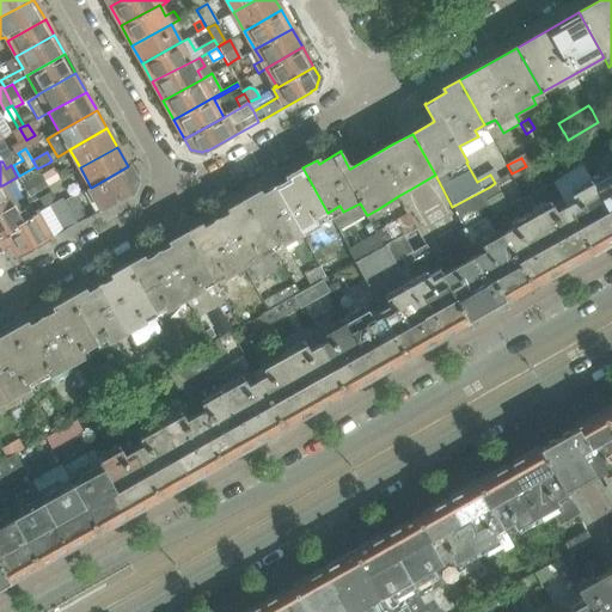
[(133,191),(136,181),(128,166),(91,188),(90,188),(102,210),(127,196),(126,195),(133,191)]
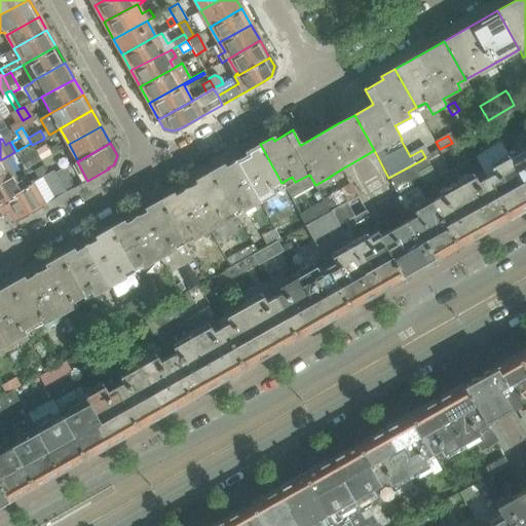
[(276,193),(273,187),(282,183),(260,144),(248,152),(249,155),(239,160),(224,168),(223,165),(210,173),(231,211),(240,205),(246,216),(260,208),(258,203),(276,193)]
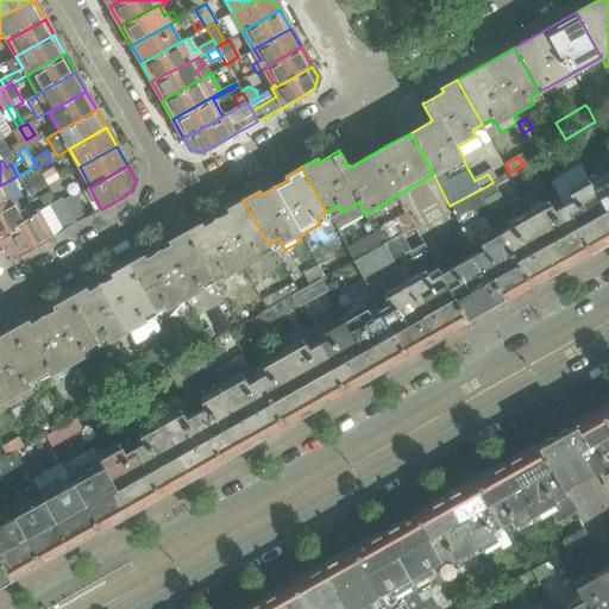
[(589,251),(608,238),(608,175),(592,184),(590,180),(570,192),(570,189),(558,196),(563,203),(589,251)]
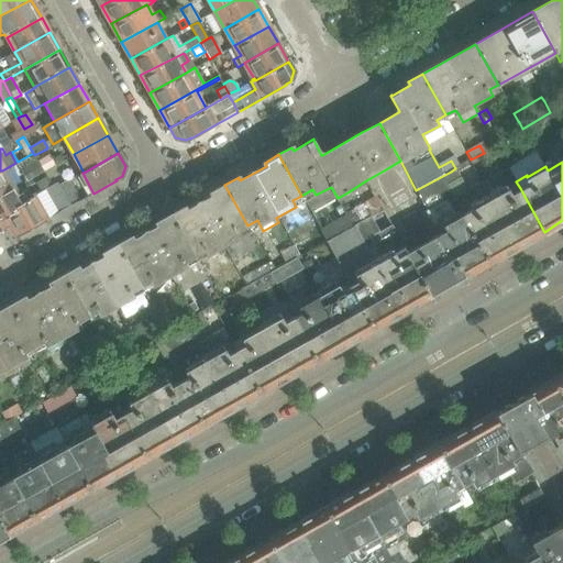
[(29,179),(43,170),(40,165),(25,174),(29,179)]
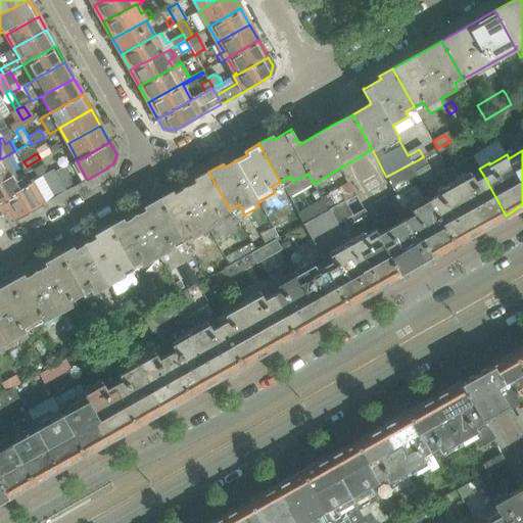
[(506,216),(483,175),(479,169),(472,156),(446,171),(455,184),(430,198),(456,243),(506,216)]
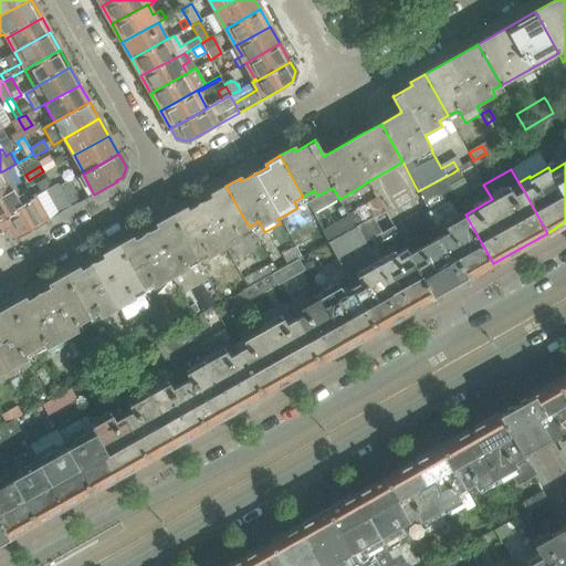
[(0,194),(12,188),(2,171),(0,171),(0,194)]
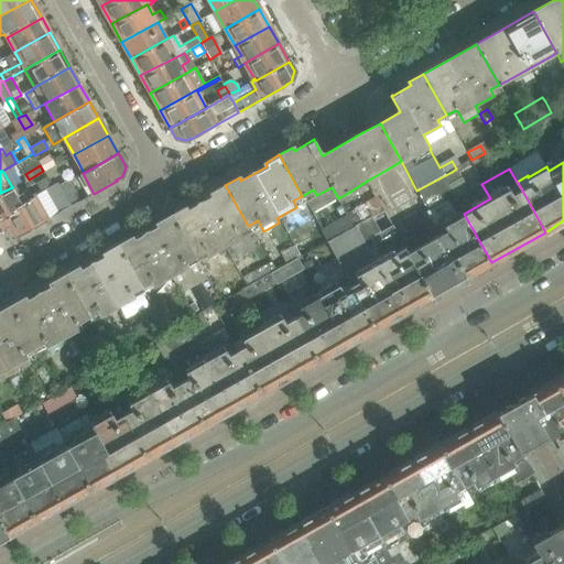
[(71,206),(60,186),(58,184),(57,182),(51,185),(52,186),(45,191),(58,214),(71,206)]
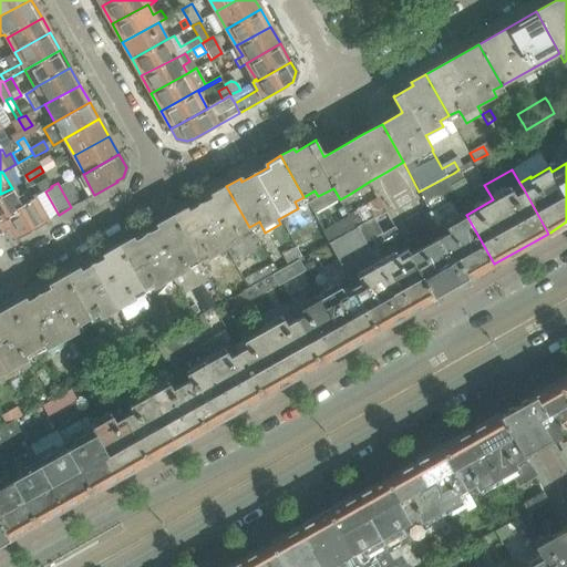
[(81,202),(69,183),(60,187),(71,207),(81,202)]
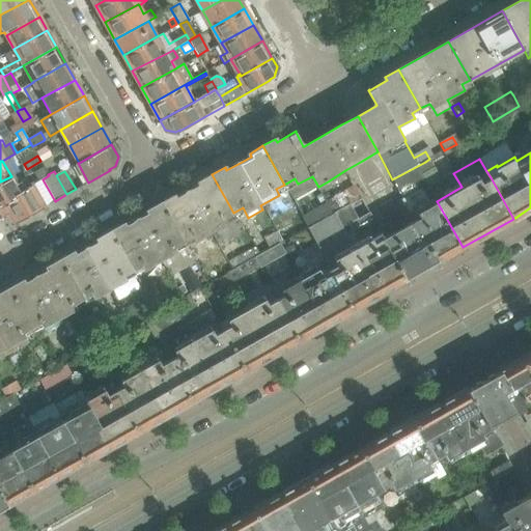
[(225,218),(233,213),(212,174),(199,182),(201,185),(176,199),(174,196),(161,203),(184,241),(192,236),(195,242),(212,232),(216,240),(231,231),(225,218)]
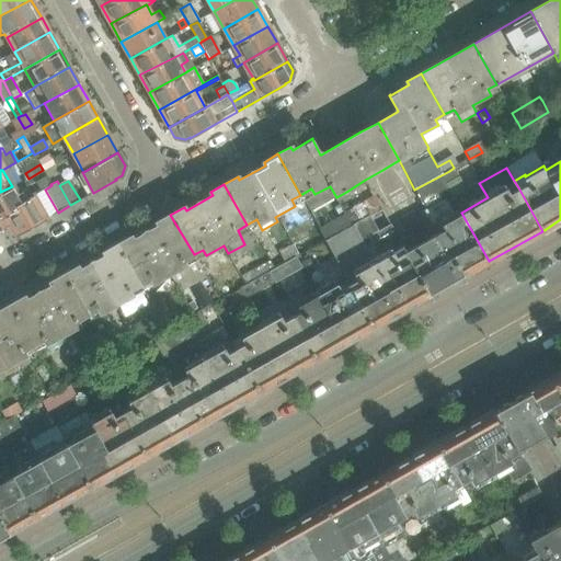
[(9,214),(19,208),(15,204),(32,195),(27,189),(20,192),(16,194),(12,186),(0,192),(0,229),(10,225),(13,221),(9,214)]
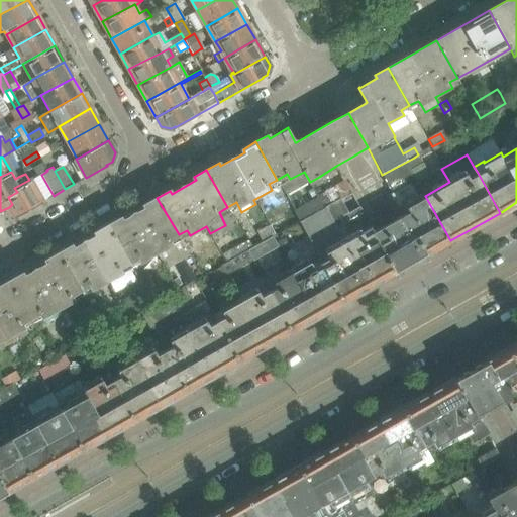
[(44,200),(32,178),(29,180),(14,188),(17,192),(8,197),(12,204),(9,207),(15,217),(44,200)]
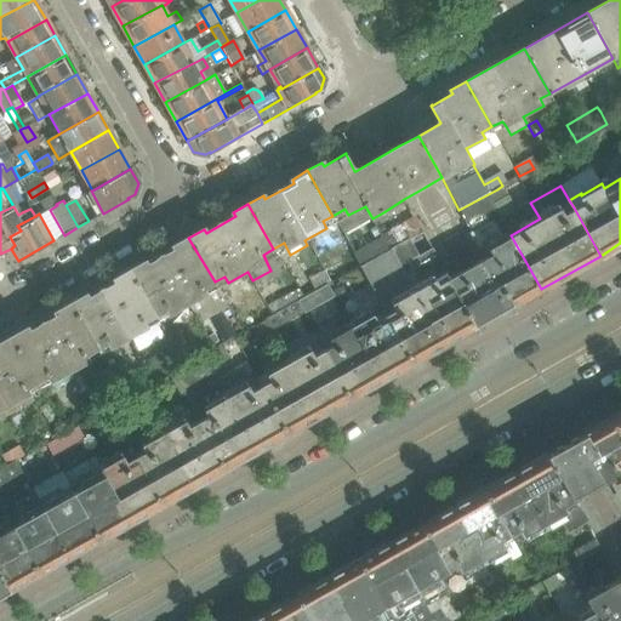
[(409,240),(421,233),(414,220),(385,237),(392,249),(409,240)]
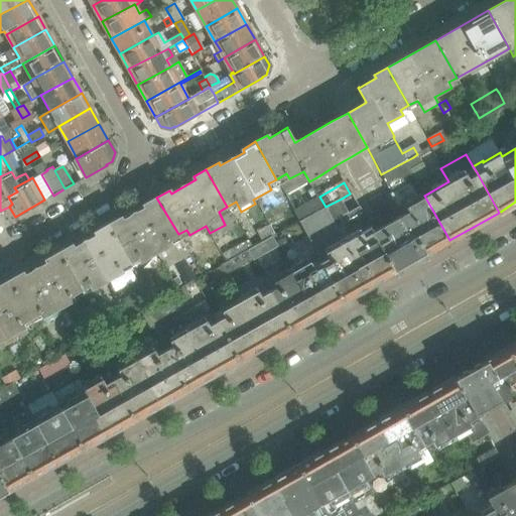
[(449,240),(424,196),(415,200),(408,187),(393,196),(403,214),(388,223),(373,231),(394,269),(410,261),(425,252),(426,253),(449,240)]
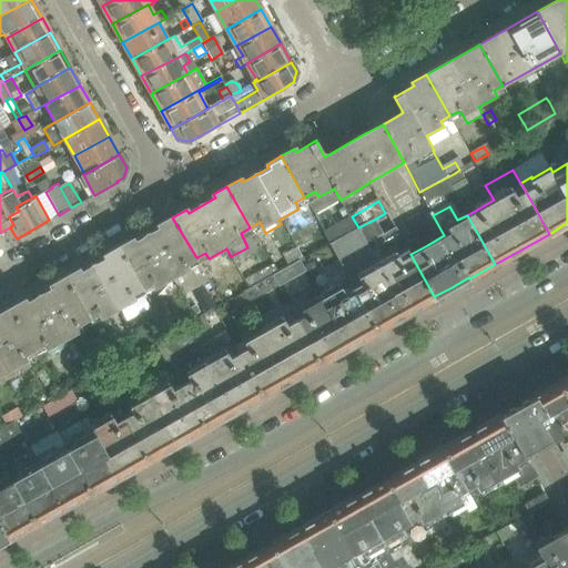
[(330,243),(358,227),(352,216),(348,217),(344,220),(323,232),(330,243)]
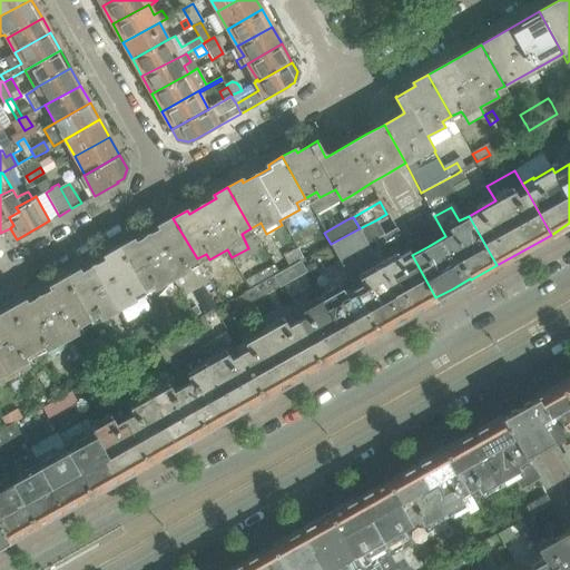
[(187,264),(197,258),(173,218),(159,225),(161,228),(135,244),(133,241),(119,248),(143,290),(153,284),(156,290),(190,269),(187,264)]
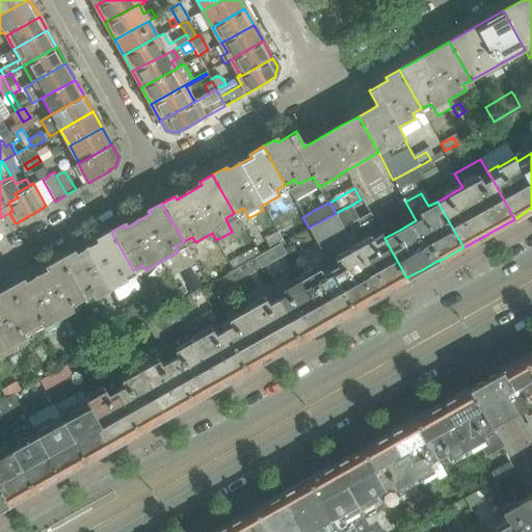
[(406,277),(384,238),(370,213),(358,220),(350,206),(336,213),(340,222),(313,236),(316,242),(330,269),(353,310),(407,280),(406,277)]
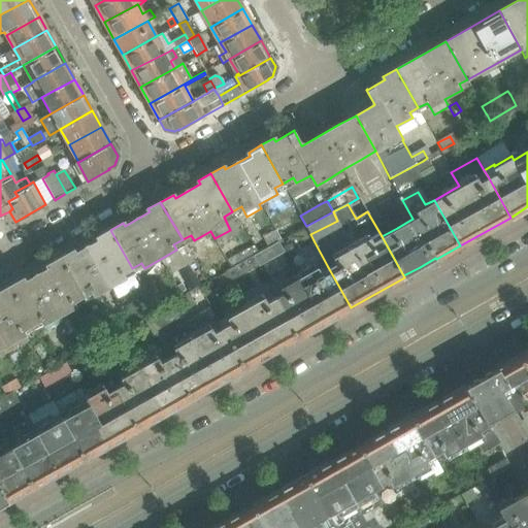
[(310,234),(337,221),(333,211),(306,226),(310,234)]
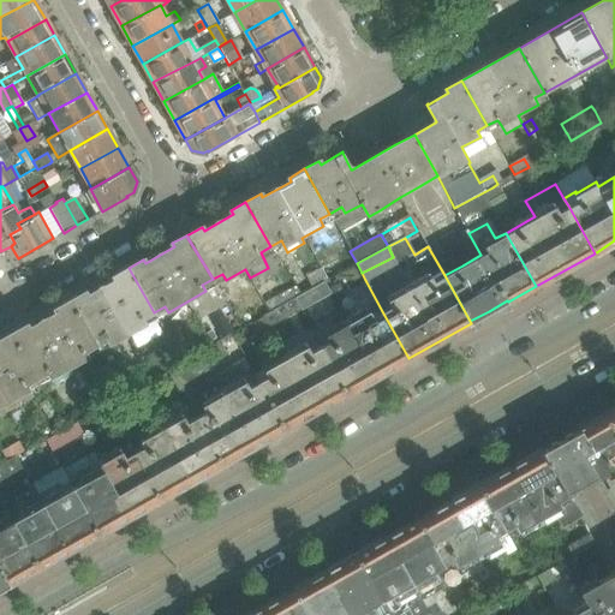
[(344,270),(336,260),(322,268),(328,279),(344,270)]
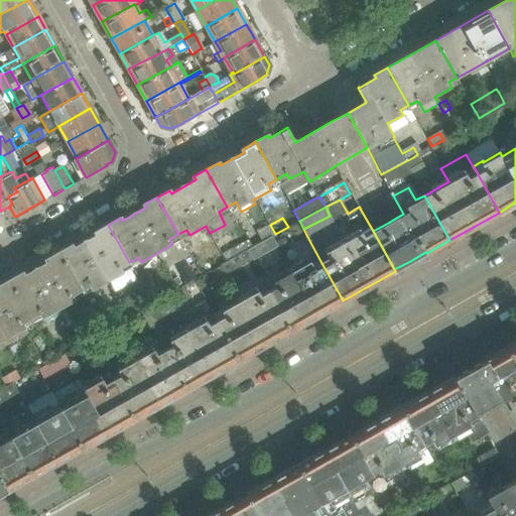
[(121,267),(129,262),(108,225),(96,232),(97,235),(73,248),(72,245),(58,252),(81,290),(90,284),(92,289),(124,272),(121,267)]
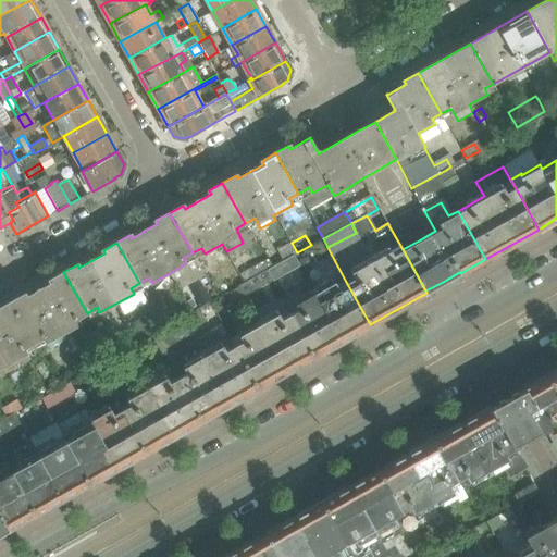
[(297,252),(292,243),(277,250),(283,261),(297,252)]
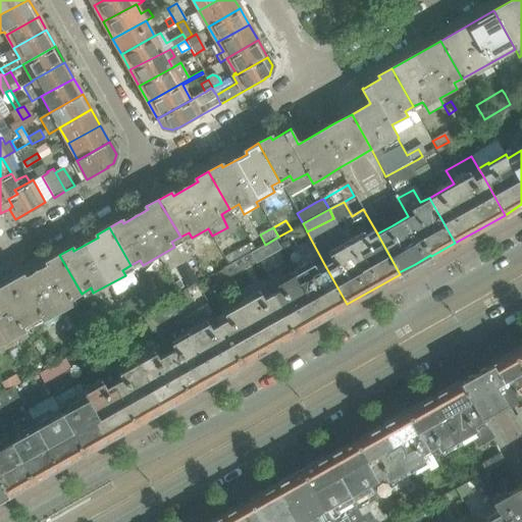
[(229,265),(250,254),(254,251),(250,243),(224,258),(229,265)]
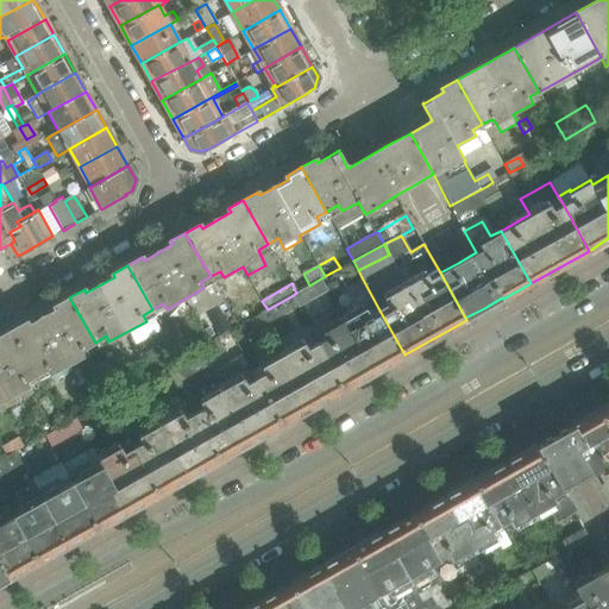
[(312,301),(305,289),(293,296),(299,308),(312,301)]
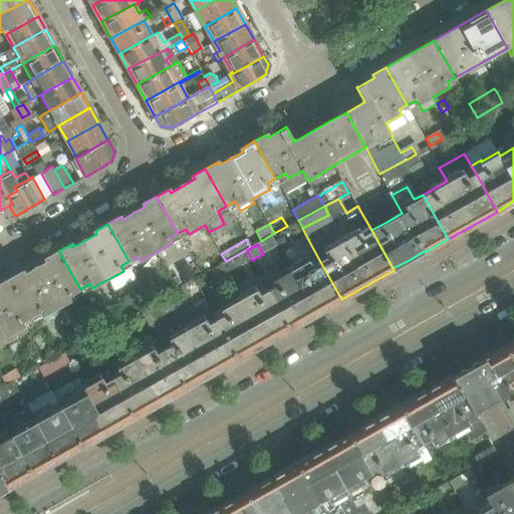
[(224,274),(251,259),(246,250),(226,261),(219,265),(224,274)]
